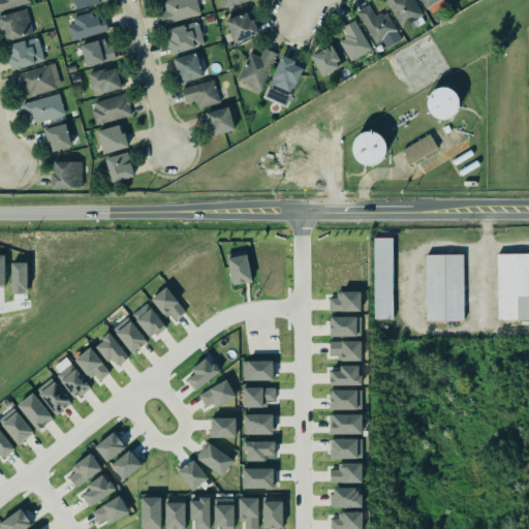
[(0,0),(0,9),(31,2),(30,0),(0,0)]
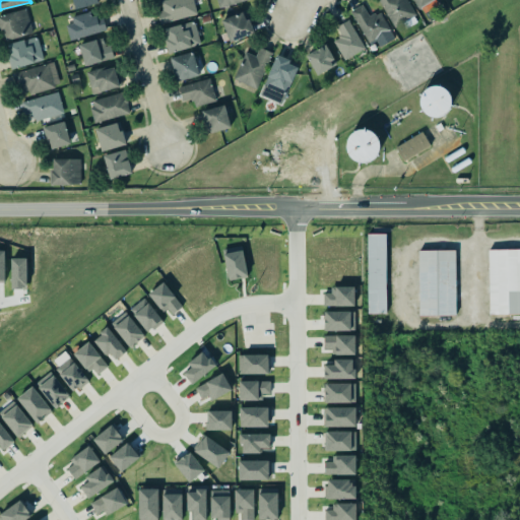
[(71,0),(74,9),(99,3),(96,0),(71,0)]
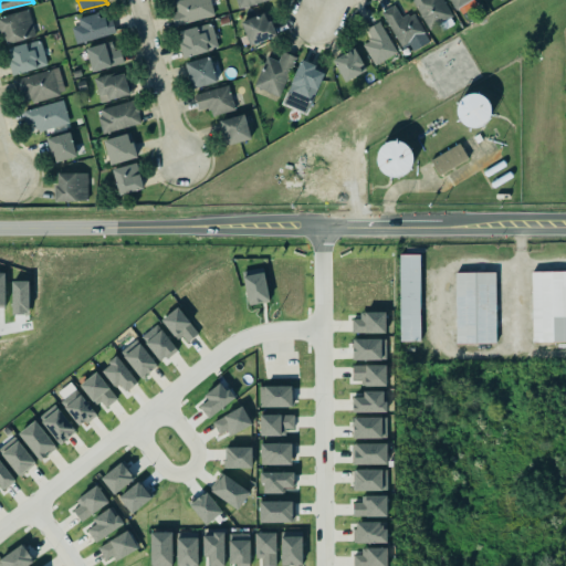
[(176,0),(209,0),(213,16),(174,27),(169,13),(176,11),(173,1),(176,0)]
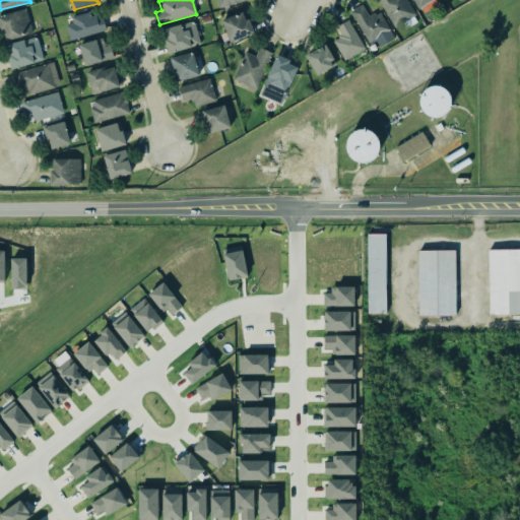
[(247,0),(216,0),(219,8),(247,0)]
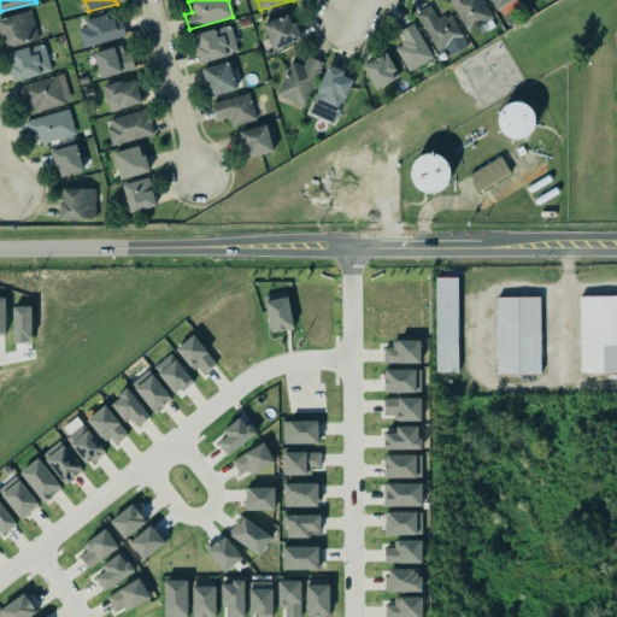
[(494,18),(483,0),(448,0),(468,33),(494,18)]
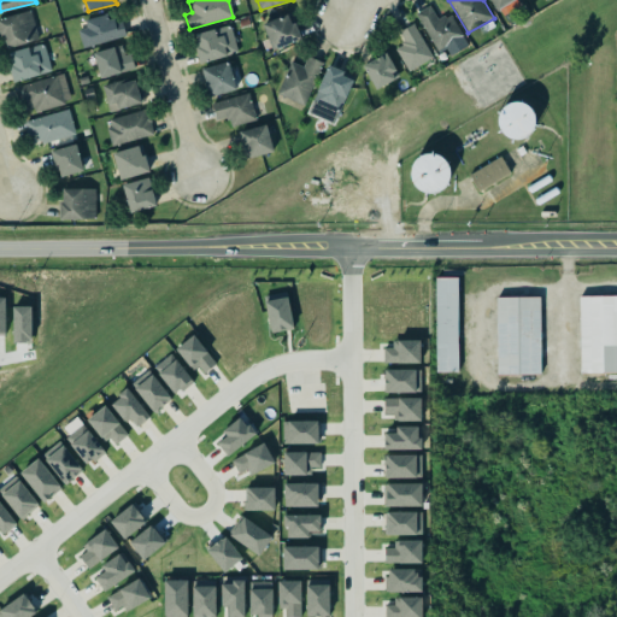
[(489,0),(497,13),(521,0),(489,0)]
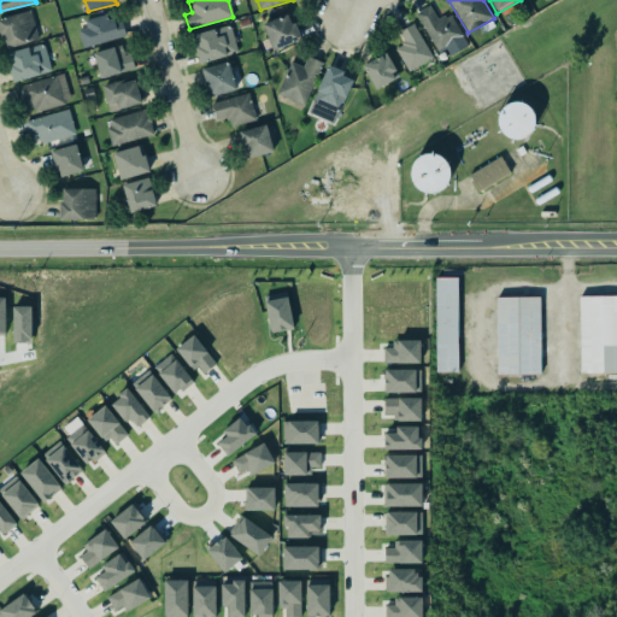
[(463,36),(451,13),(438,21),(430,6),(416,13),(436,51),(463,36)]
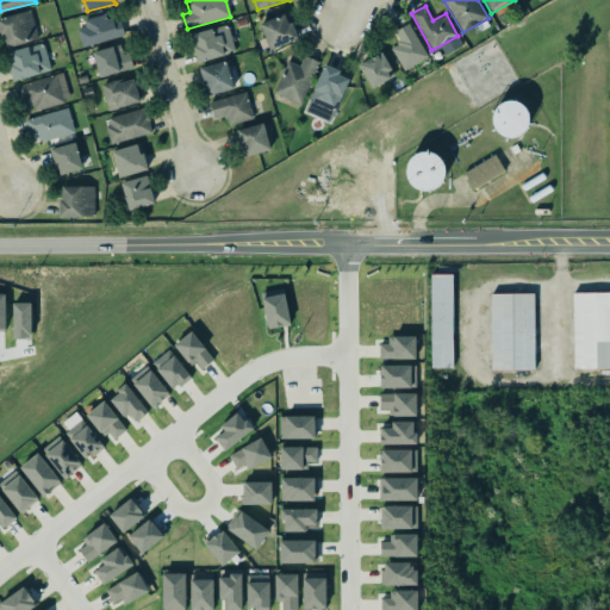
[(37,41),(32,12),(0,17),(0,26),(4,47),(37,41)]
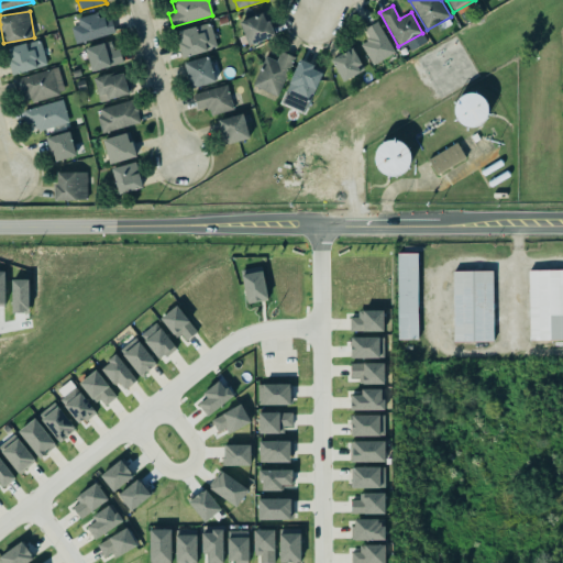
[(75,44),(113,33),(109,18),(103,20),(102,17),(98,19),(96,12),(76,18),(78,24),(69,28),(75,44)]
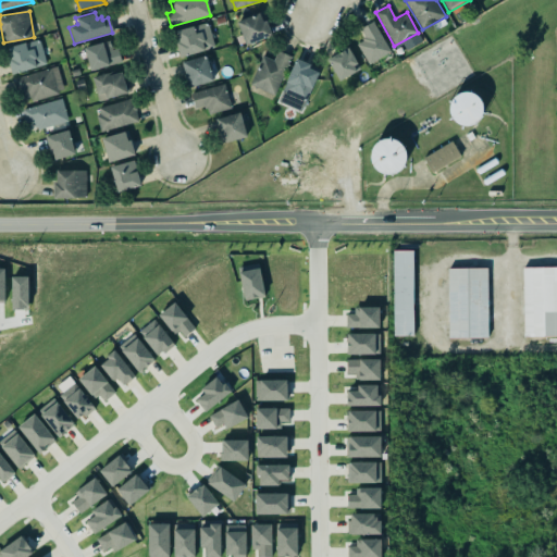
[(272,35),(262,12),(237,22),(247,46),(272,35)]
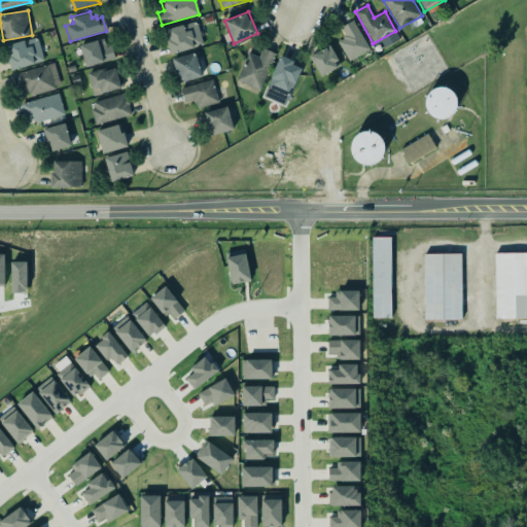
[(339,27),(344,38),(339,40),(348,61),(370,51),(355,20),(339,27)]
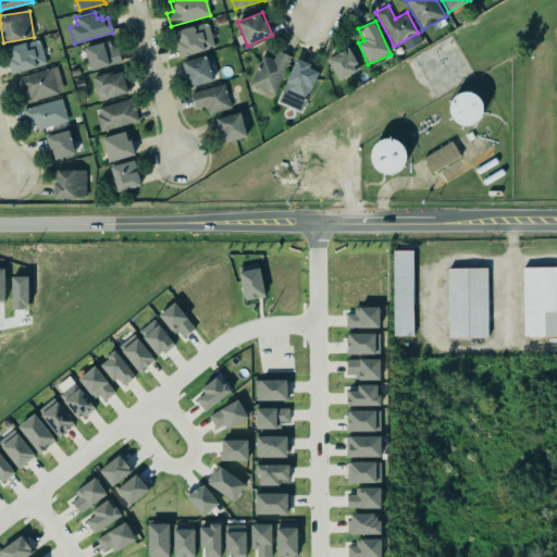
[(175,44),(177,42),(174,32),(206,23),(213,47),(203,50),(203,51),(180,58),(175,44)]
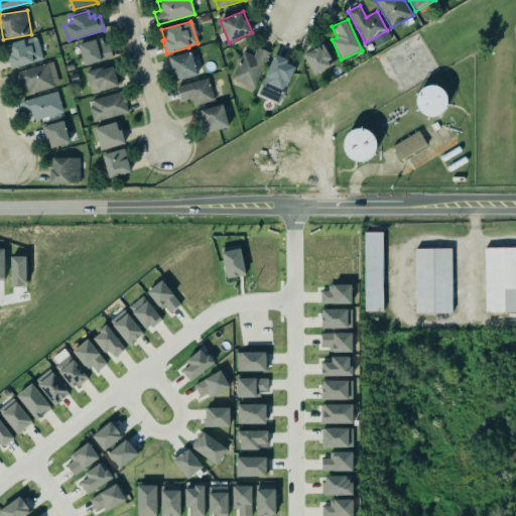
[(12,69),(43,59),(36,36),(5,45),(12,69)]
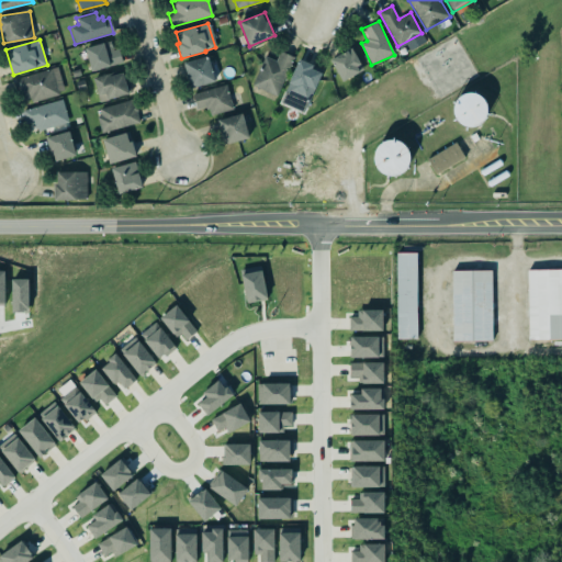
[(122,64),(115,40),(85,48),(92,72),(122,64)]
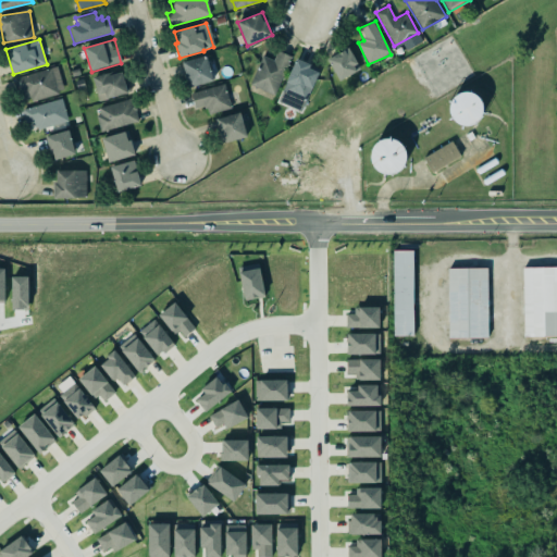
[(347,48),(359,69),(338,82),(325,60),(347,48)]
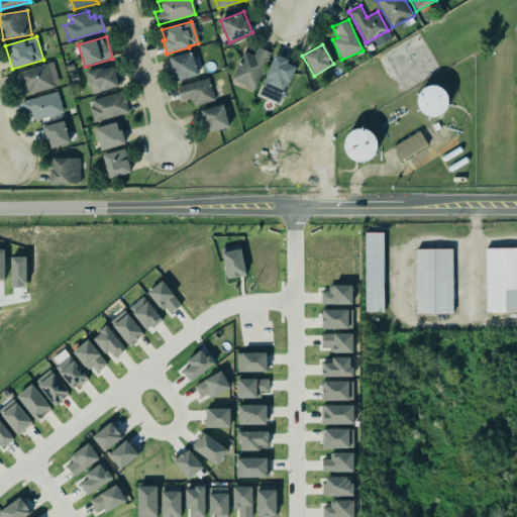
[(270,52),(256,46),(252,56),(242,52),(230,78),(253,88),(270,52)]
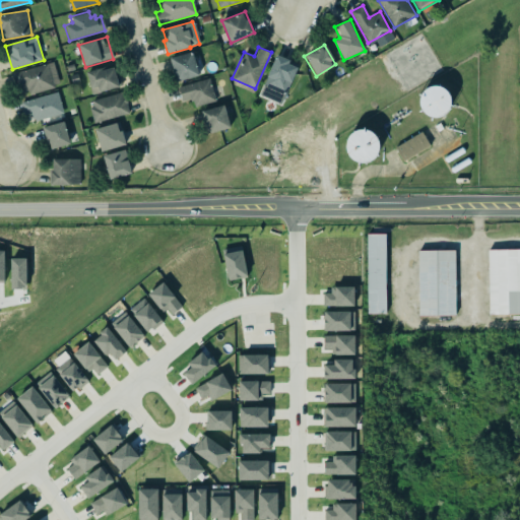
[(169,58),(176,82),(198,75),(191,52),(169,58)]
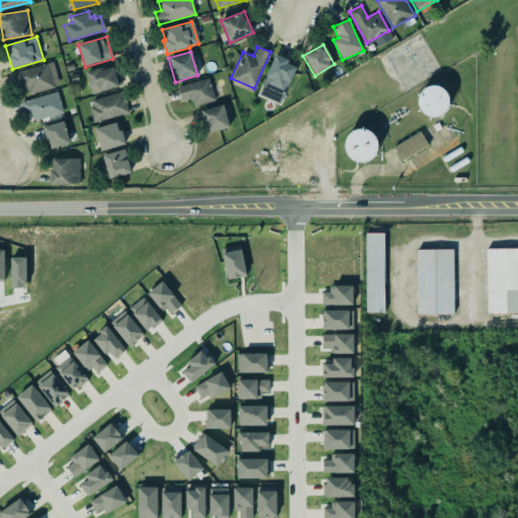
[(286,64),(287,61),(274,55),(261,85),(283,95),(295,68),(286,64)]
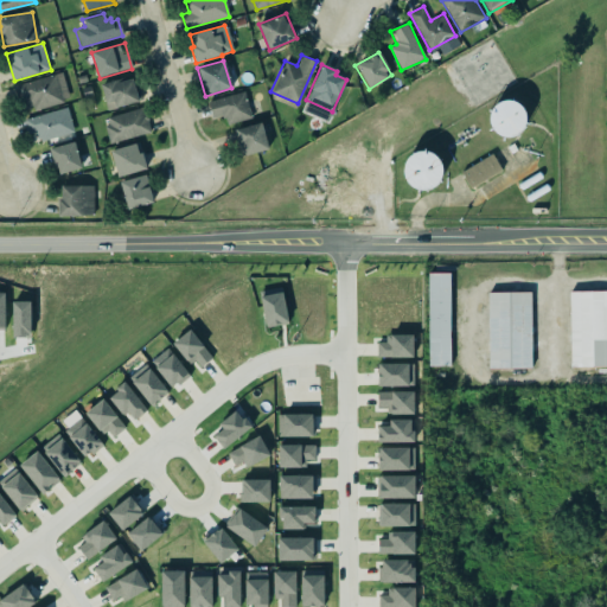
[(14,85),(19,101),(27,98),(31,112),(70,101),(63,72),(14,85)]
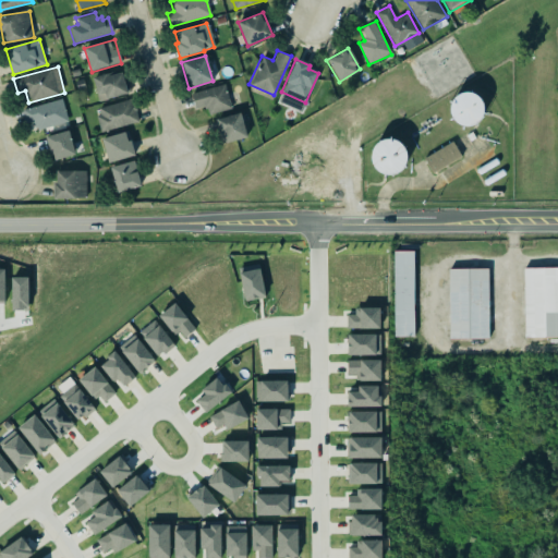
[(93,79),(99,101),(129,93),(122,70),(93,79)]
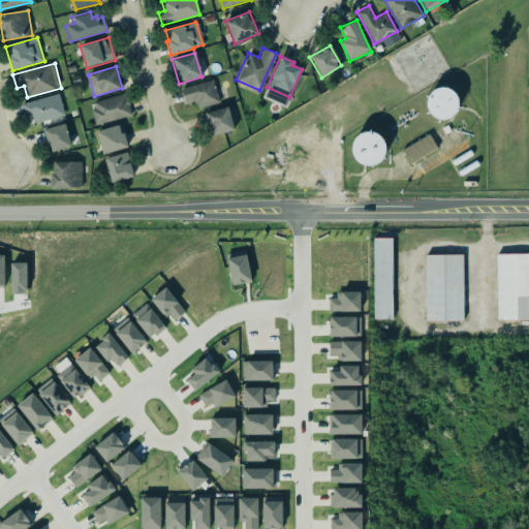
[(212,80),(180,89),(184,102),(192,100),(193,103),(195,102),(197,109),(219,102),(212,80)]
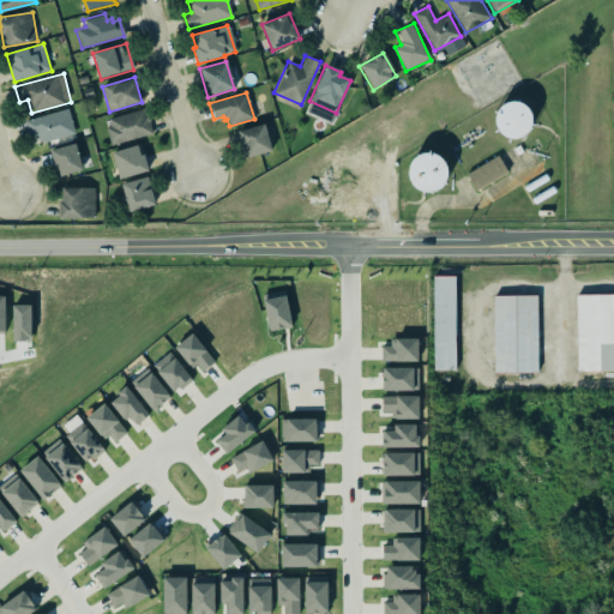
[(28,136),(23,120),(67,108),(74,133),(41,143),(40,139),(37,140),(35,133),(28,136)]
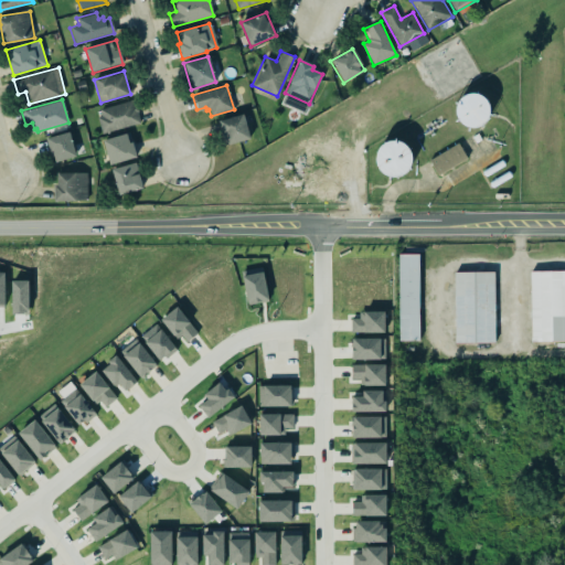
[(141,124),(135,99),(97,109),(103,134),(141,124)]
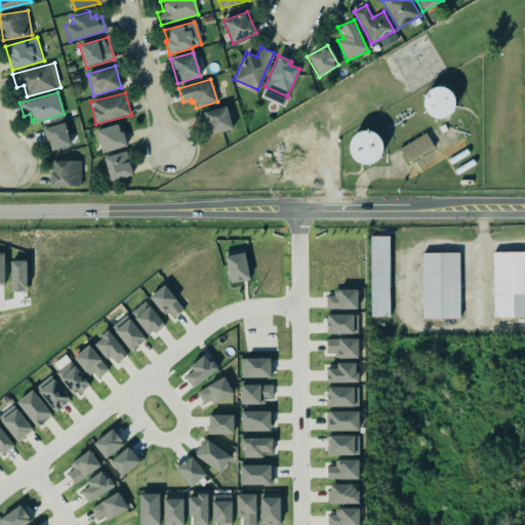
[(206,127),(202,113),(226,106),(232,130),(211,135),(208,126),(206,127)]
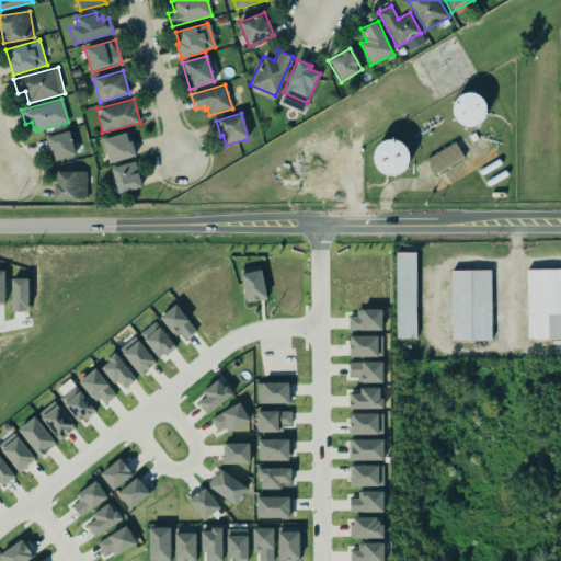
[(53,161),(76,156),(70,132),(47,136),(53,161)]
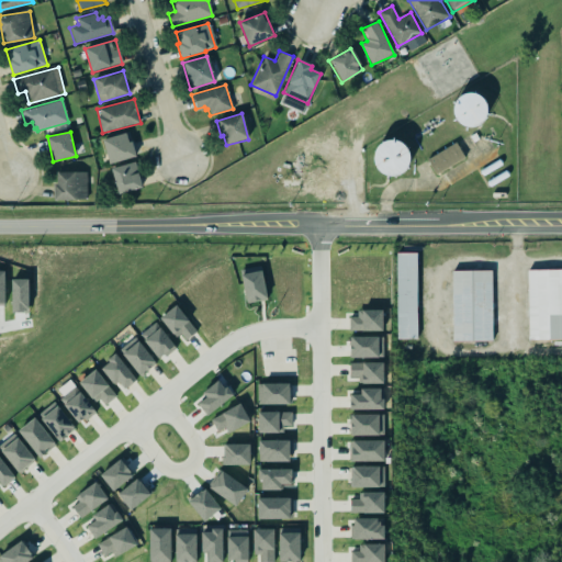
[(110,164),(136,156),(130,132),(102,139),(110,164)]
